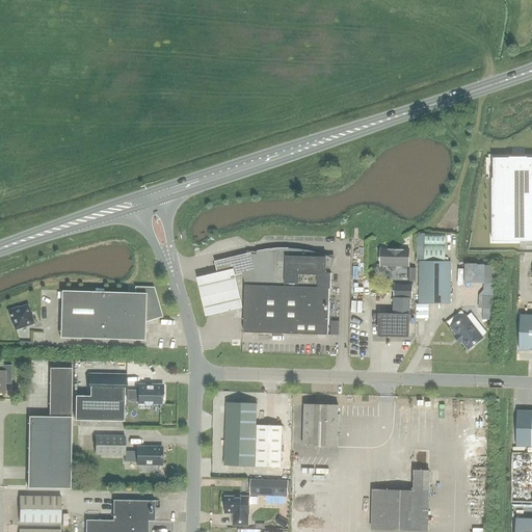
[(512,157),(509,157),(509,158),(494,158),(494,179),(493,179),(493,241),(531,241),(531,157),(527,158),(527,157),(524,157),(524,158),(512,158),(512,157)]
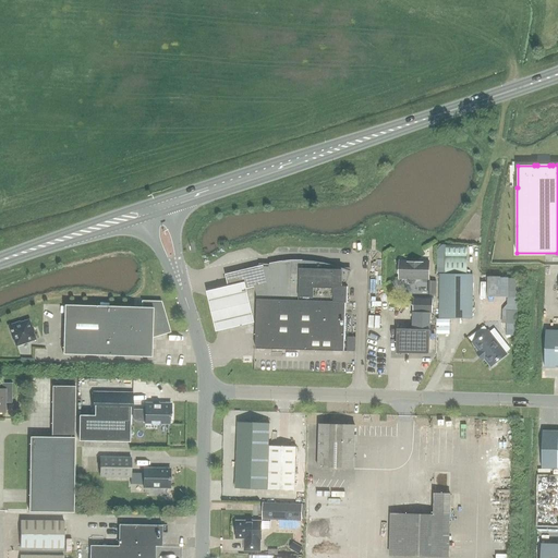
[(240,270),(240,271),(226,275),(230,293),(254,287),(257,300),(255,349),(344,352),(346,303),(347,303),(349,287),(348,287),(350,271),(335,266),(324,263),(313,262),(302,261),(291,261),(280,262),(269,264),(240,270)]
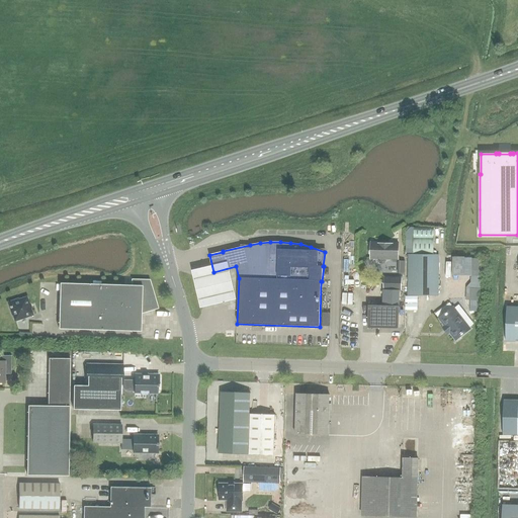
[(370,258),(398,259),(398,243),(371,243),(370,258)]
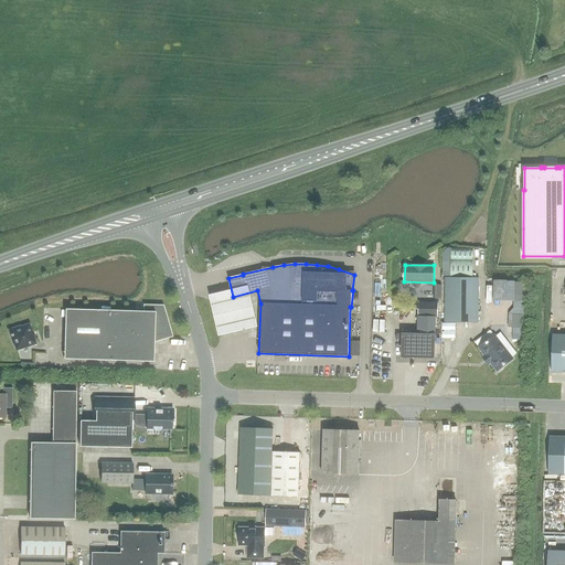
[(478,322),(478,278),(445,278),(445,322),(478,322)]
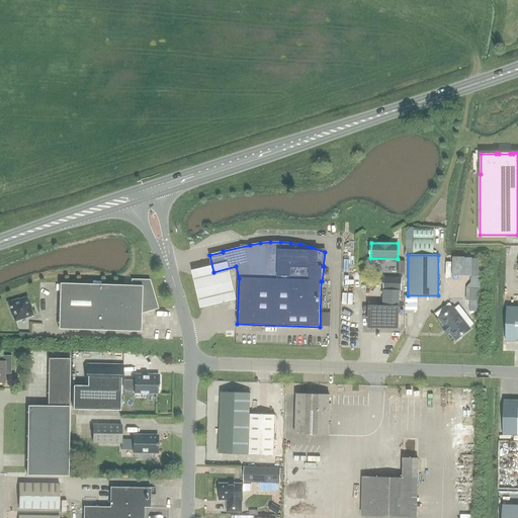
[(480,305),(480,256),(451,256),(451,272),(467,272),(467,299),(470,299),(470,305),(480,305)]
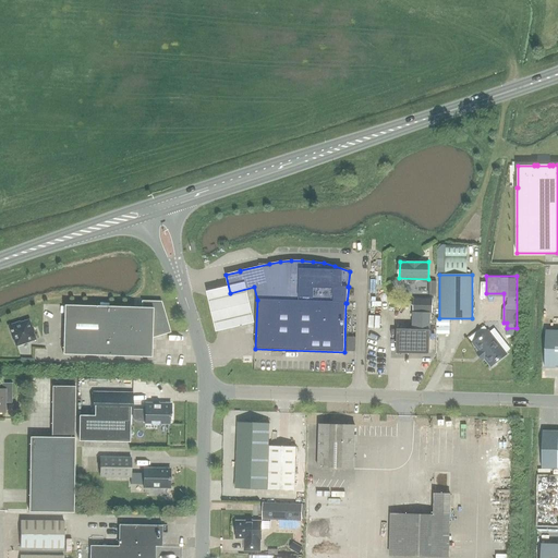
[(433,299),(413,299),(413,312),(432,313),(433,299)]
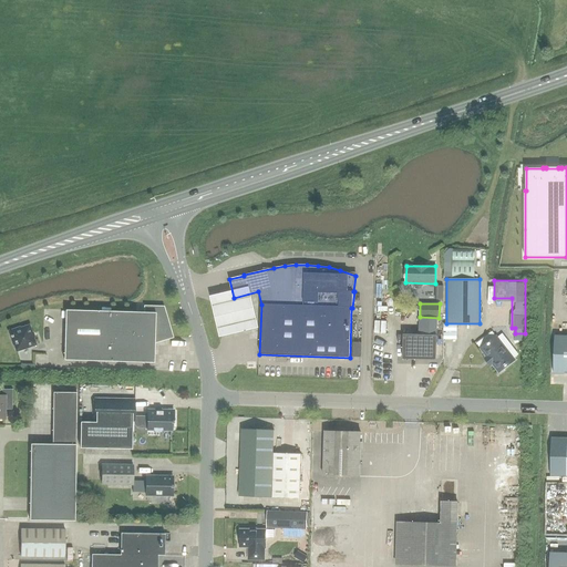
[(144,312),(65,310),(64,360),(154,362),(154,341),(160,340),(160,341),(165,339),(165,338),(171,337),(163,308),(162,308),(144,308),(144,312)]
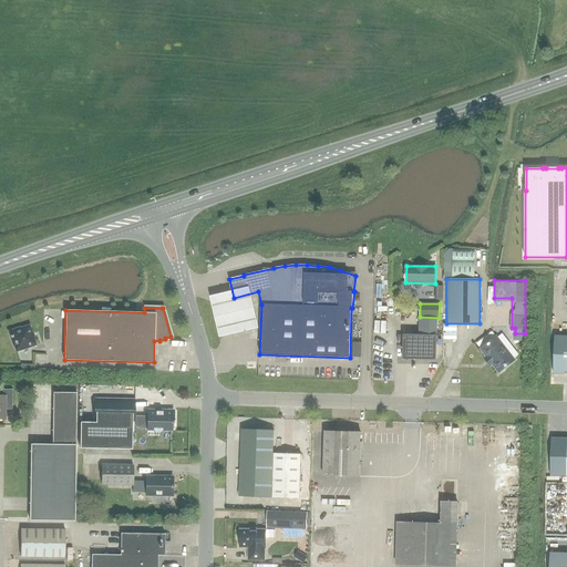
[(16,351),(35,344),(29,326),(19,329),(19,328),(8,331),(12,344),(13,344),(16,351)]
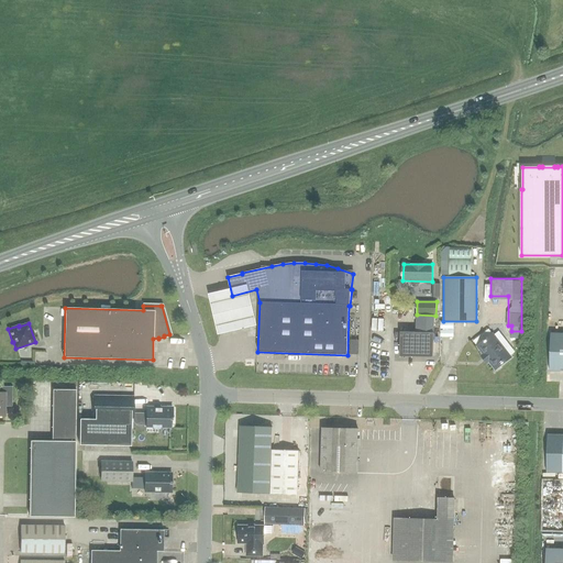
[(398,332),(398,356),(431,357),(432,332),(398,332)]
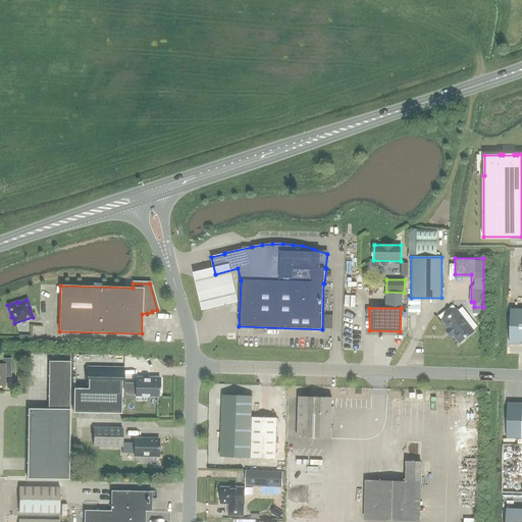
[(521,344),(521,309),(510,309),(509,344),(521,344)]
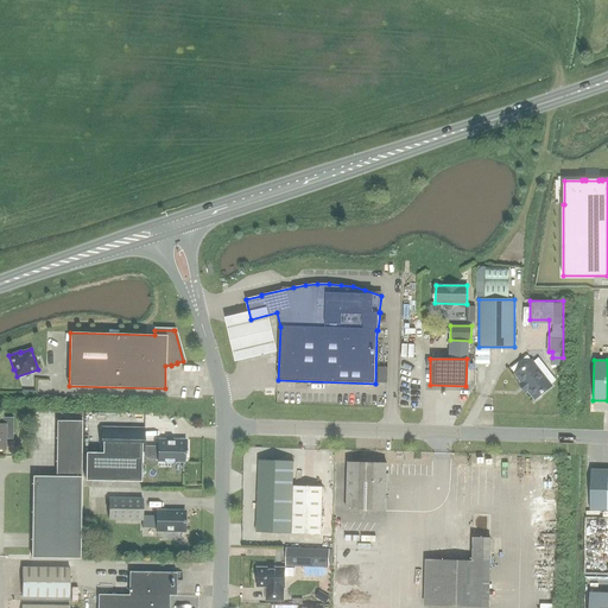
[(525,394),(529,391),(534,399),(551,386),(532,361),(515,374),(521,381),(518,385),(525,394)]
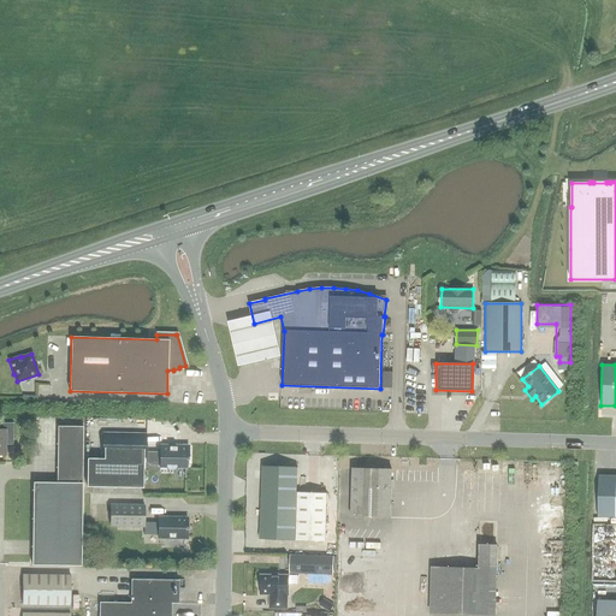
[(13,440),(13,424),(0,422),(0,455),(5,456),(5,440),(13,440)]
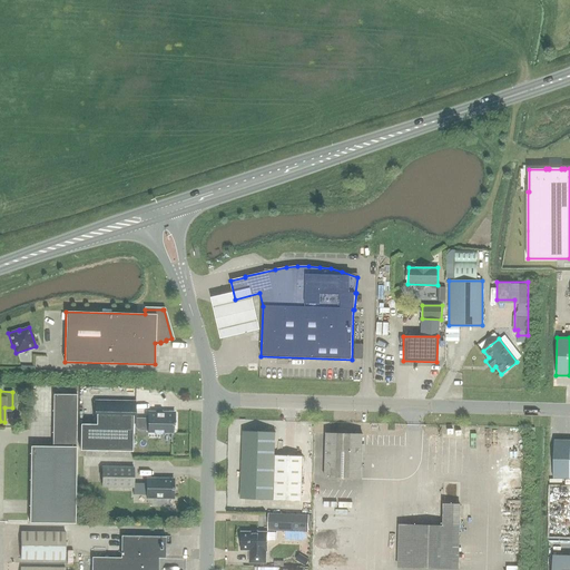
[(53,394),(52,446),(30,446),(30,523),(76,523),(76,448),(77,395),(53,394)]
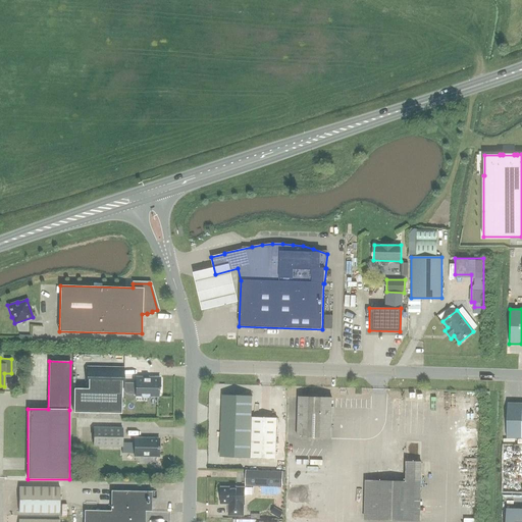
[(136,383),(123,383),(123,368),(87,367),(87,387),(87,388),(73,388),(72,413),(120,414),(121,388),(122,388),(122,390),(125,395),(136,395),(136,397),(142,397),(143,398),(147,398),(149,397),(157,397),(158,397),(158,389),(159,389),(160,377),(136,377),(136,383)]
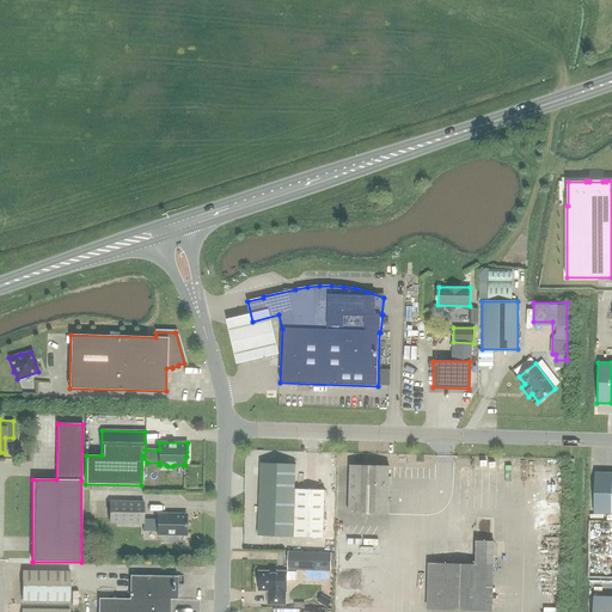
[(294,537),(295,489),(297,464),(262,463),(259,536),(294,537)]
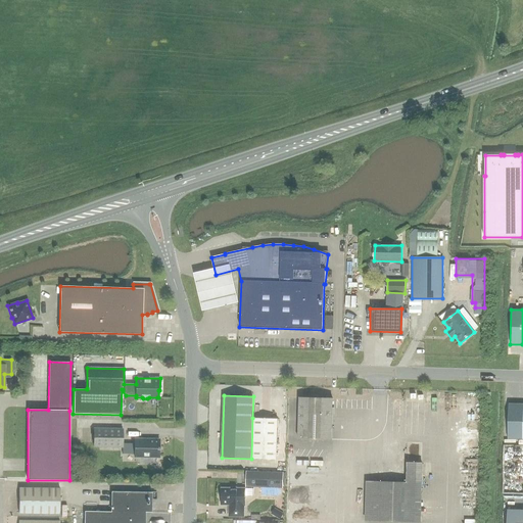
[(331,440),(332,398),(299,397),(298,439),(331,440)]
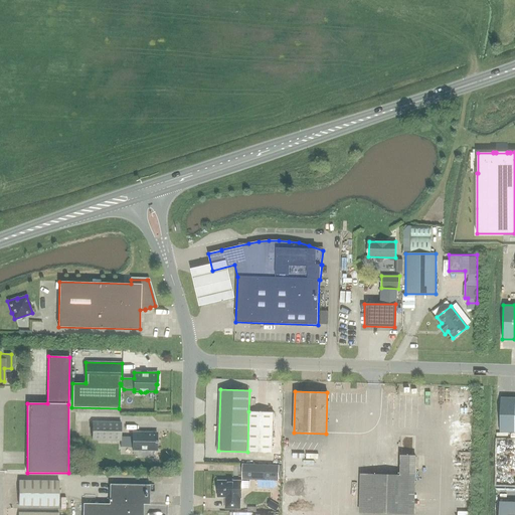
[(514,397),(501,397),(500,432),(514,432),(514,397)]
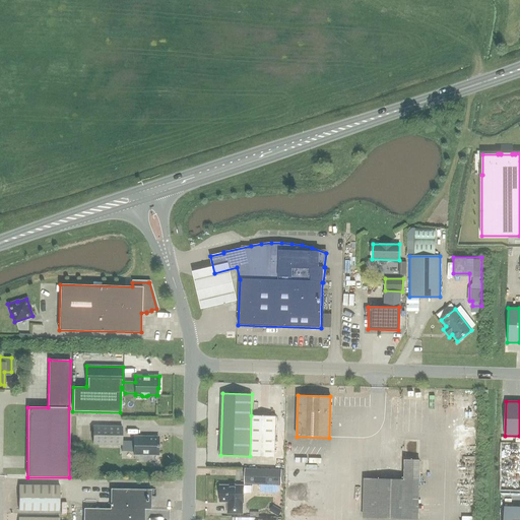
[(261,457),(274,457),(275,416),(251,415),(250,456),(261,457)]
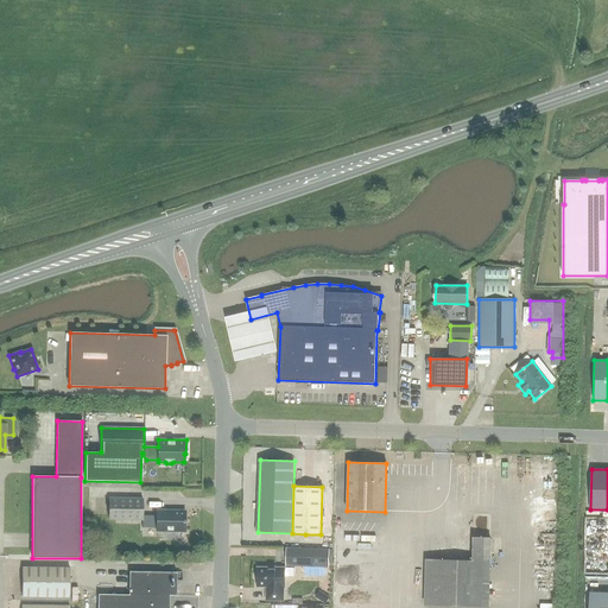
[(143,499),(109,499),(109,520),(143,520),(143,515),(143,499)]
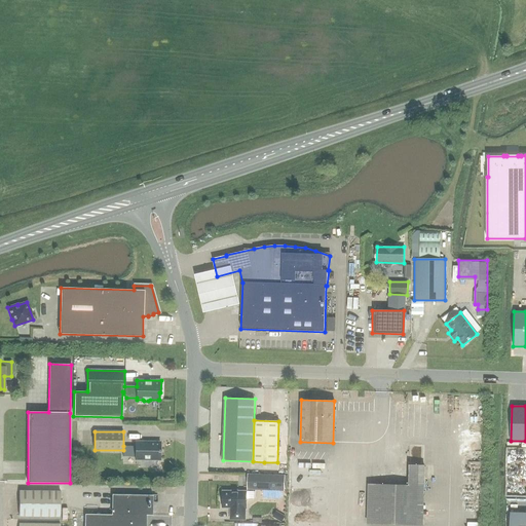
[(160,442),(136,442),(136,446),(136,457),(135,460),(158,460),(158,452),(160,452),(160,442)]
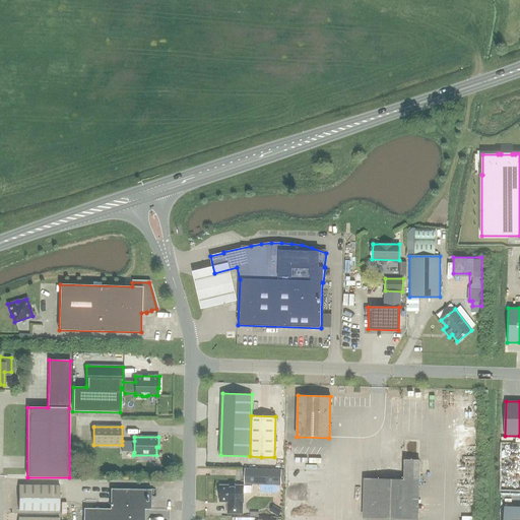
[(122,445),(121,452),(134,452),(134,441),(122,441),(122,445)]
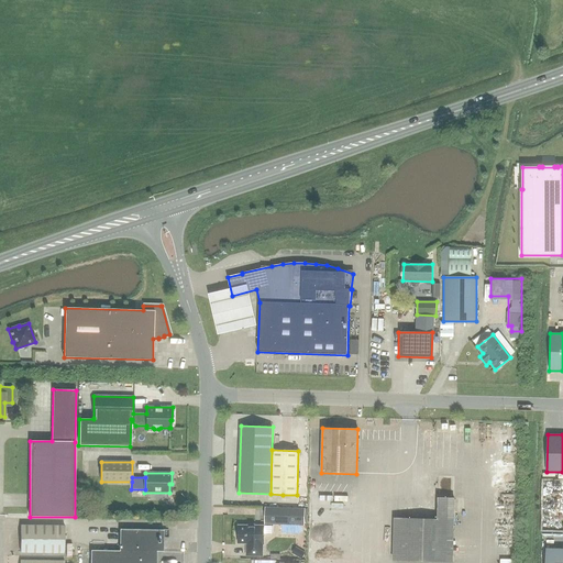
[(452,562),(454,498),(438,498),(437,520),(395,519),(394,561),(452,562)]
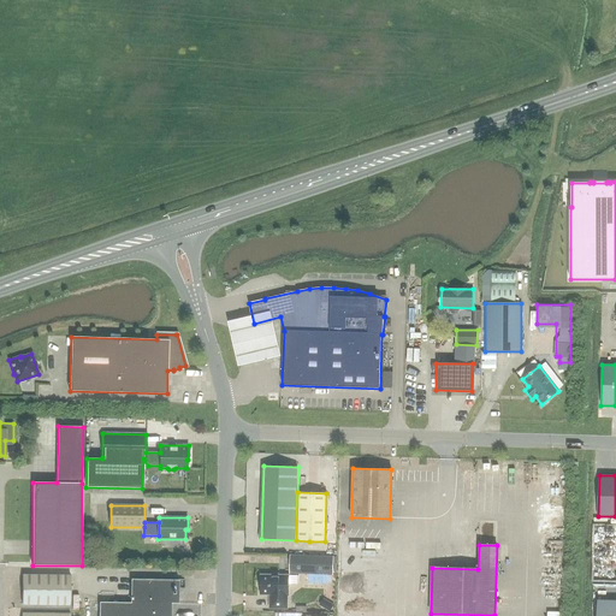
[(332,556),(289,555),(288,573),(331,575),(332,556)]
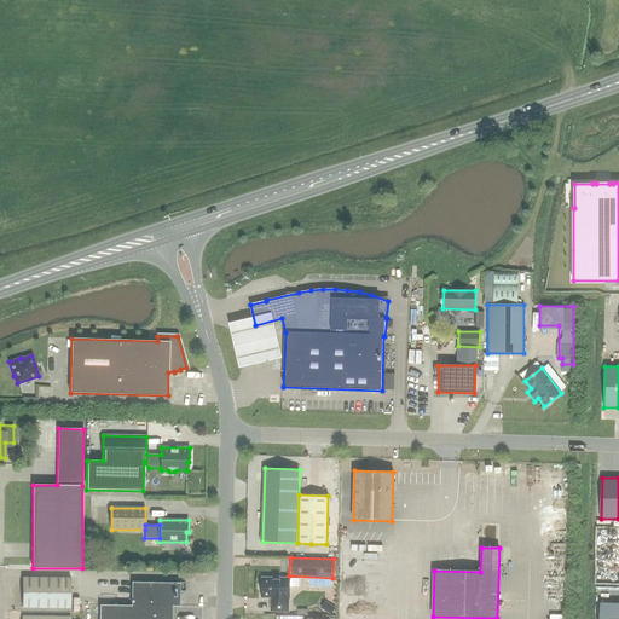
[(290,599),(290,578),(281,578),(281,577),(275,577),(275,578),(262,578),(261,597),(271,597),(271,612),(289,612),(289,599),(290,599)]
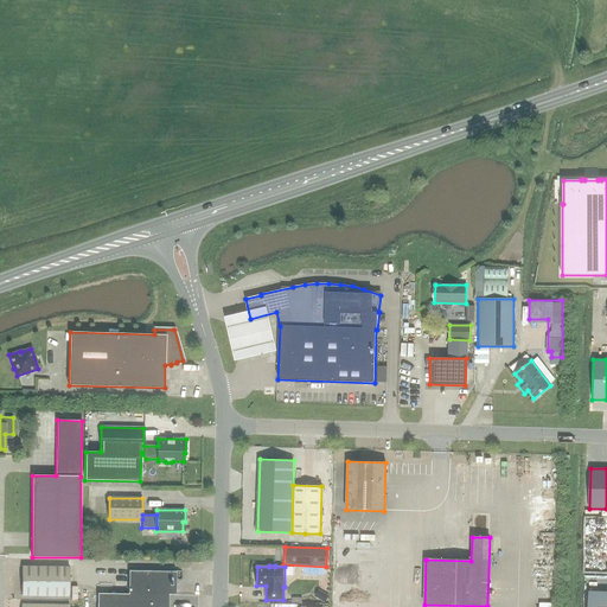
[(21,596),(69,596),(70,567),(23,567),(21,596)]
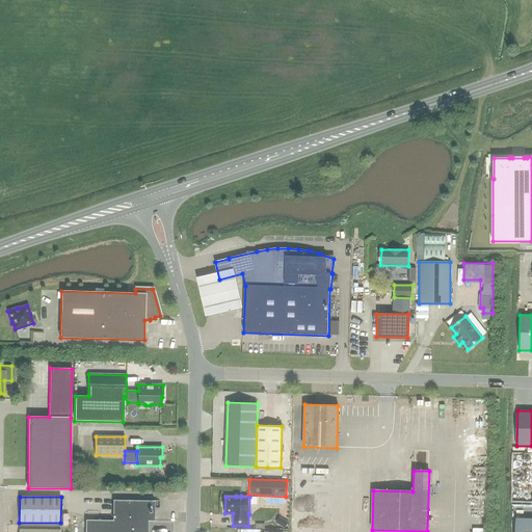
[(112,521),(148,522),(154,522),(155,501),(113,500),(112,521)]
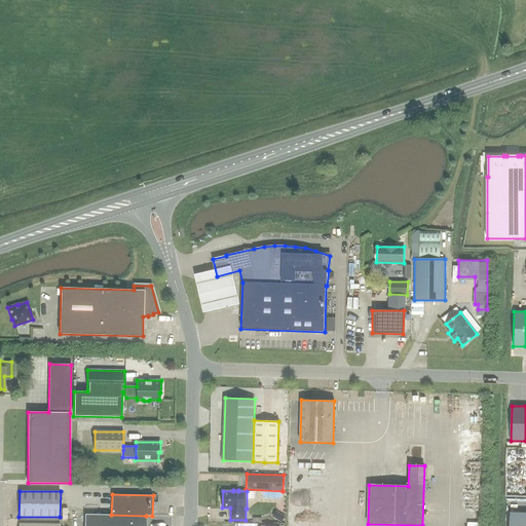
[(525,525),(525,513),(511,513),(510,525),(525,525)]
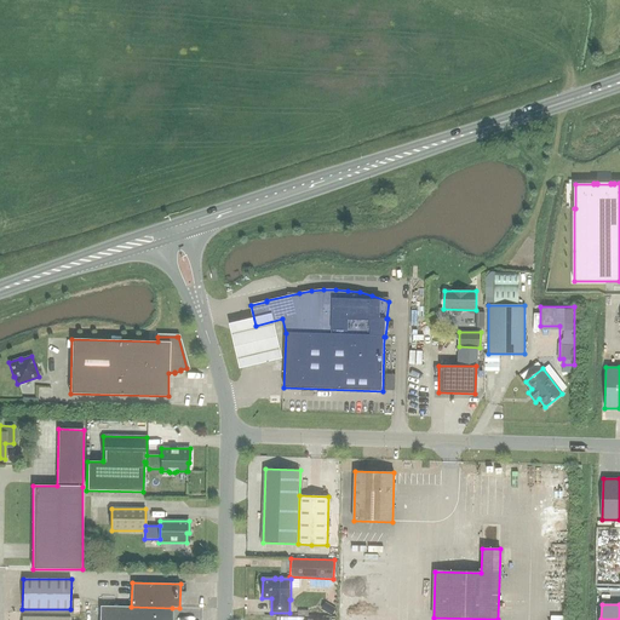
[(98,606),(98,619),(172,619),(172,608),(131,607),(99,606),(98,606)]
